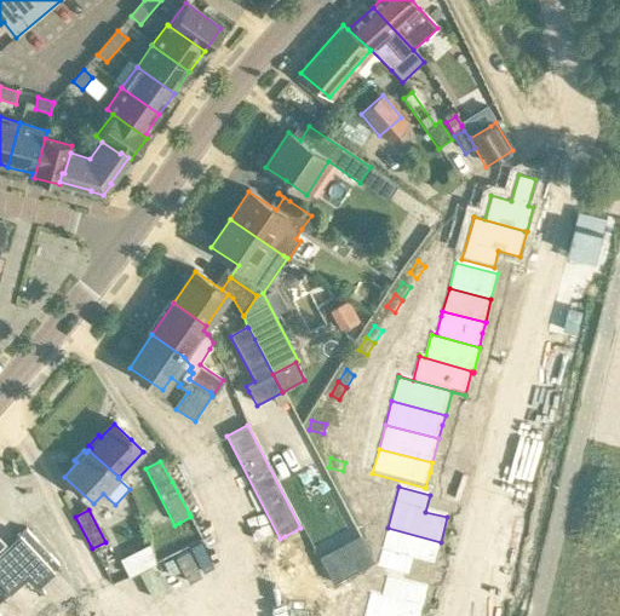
[(388,528),(377,569),(408,577),(413,562),(434,568),(441,542),(388,528)]
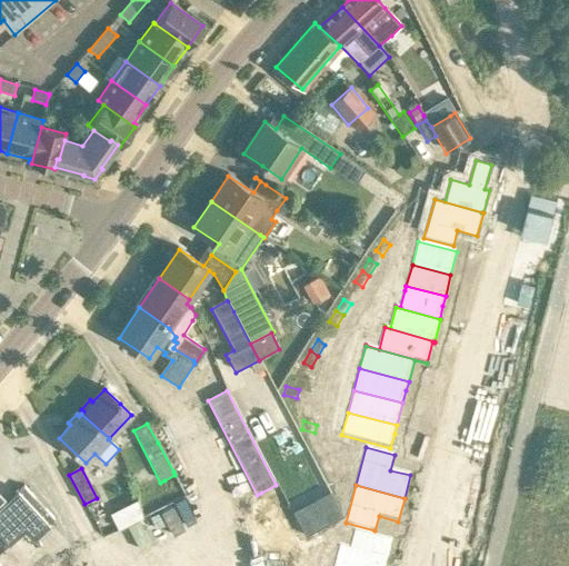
[(281,498),(275,486),(267,490),(272,502),(281,498)]
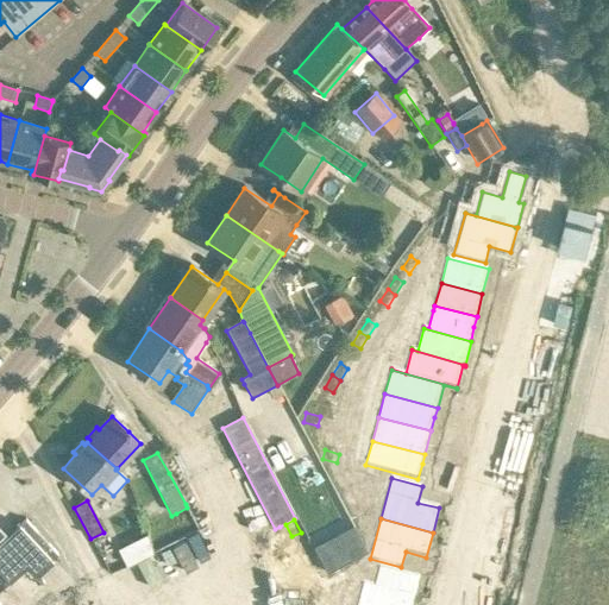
[(2,541),(0,542),(0,604),(0,591),(10,583),(24,571),(26,568),(36,579),(54,562),(52,561),(58,556),(26,521),(20,527),(19,525),(2,541)]
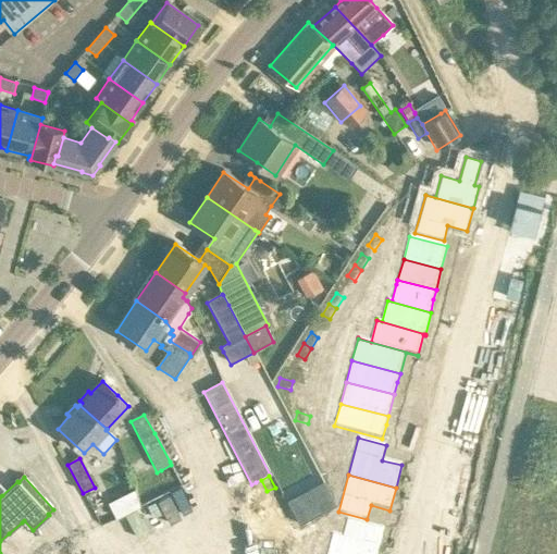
[(267,491),(261,480),(254,484),(259,495),(267,491)]
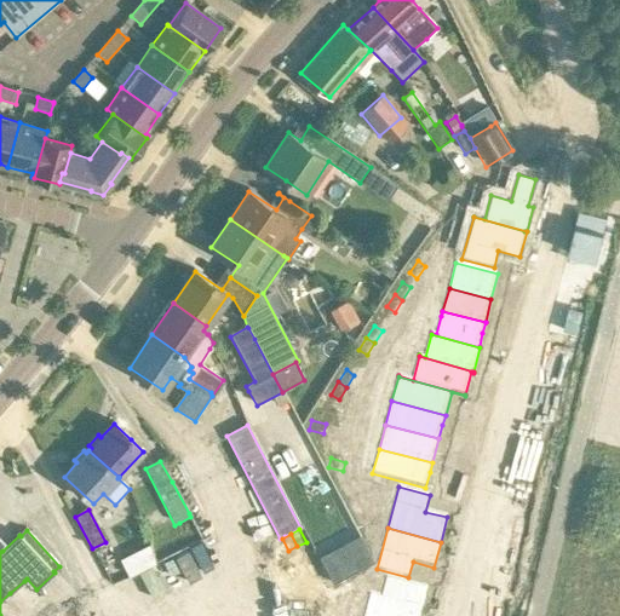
[(332,581),(374,564),(362,536),(320,553),(332,581)]
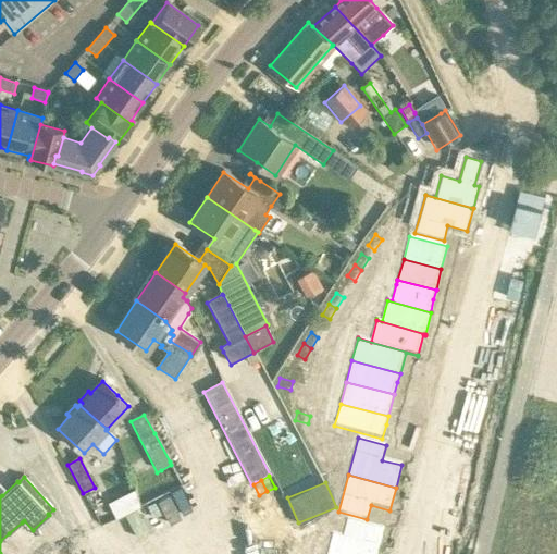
[(247,488),(246,488),(251,500),(259,495),(254,484),(247,488)]
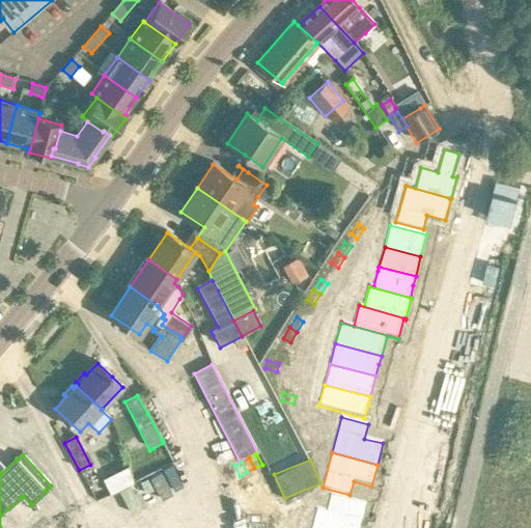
[(240,476),(234,465),(227,469),(232,480),(240,476)]
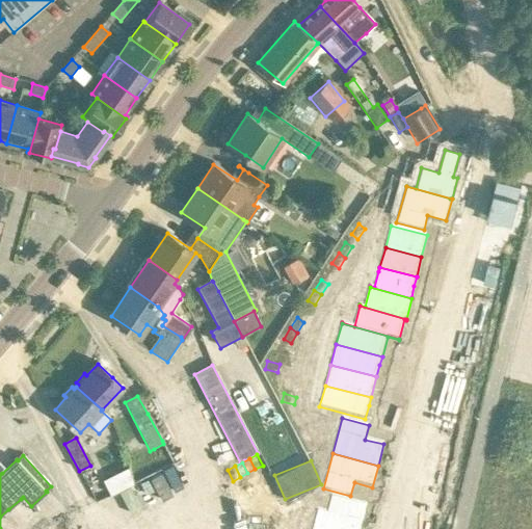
[(233,481),(228,470),(220,474),(225,484),(233,481)]
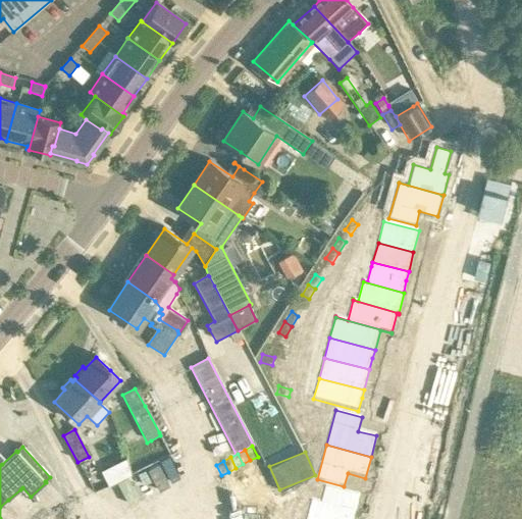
[(265,472),(262,465),(260,461),(253,465),(258,476),(265,472)]
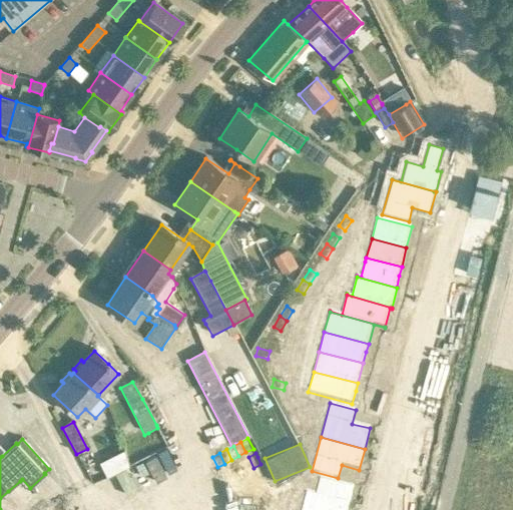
[(253,468),(248,457),(241,461),(246,471),(253,468)]
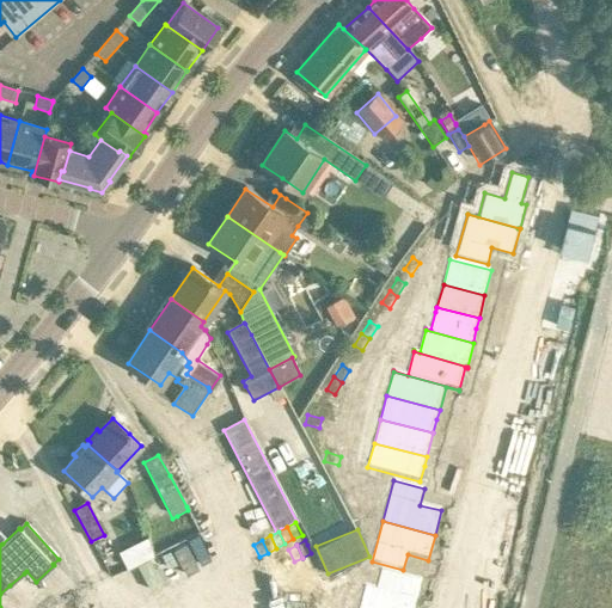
[(294,562),(288,550),(280,553),(286,566),(294,562)]
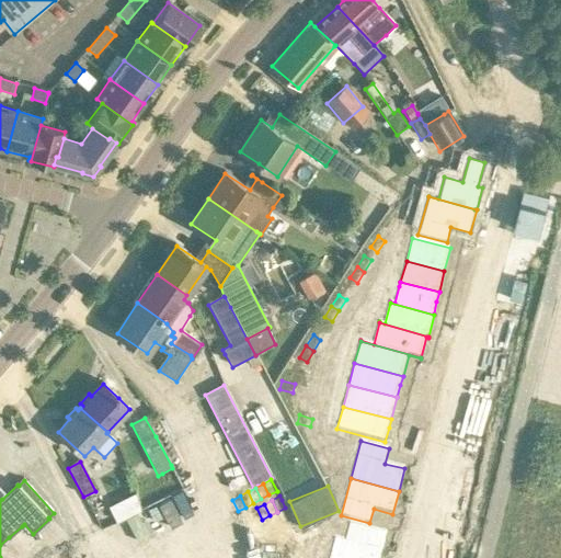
[(262,520),(256,508),(249,512),(254,524),(262,520)]
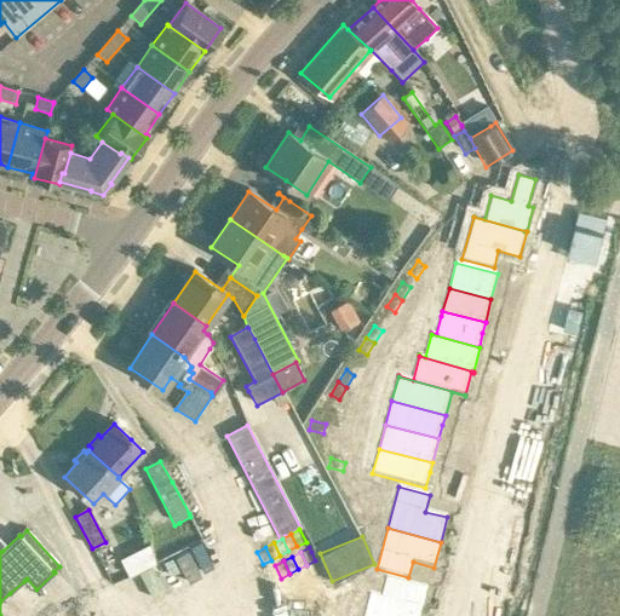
[(316,560),(306,565),(314,577),(322,573),(316,560)]
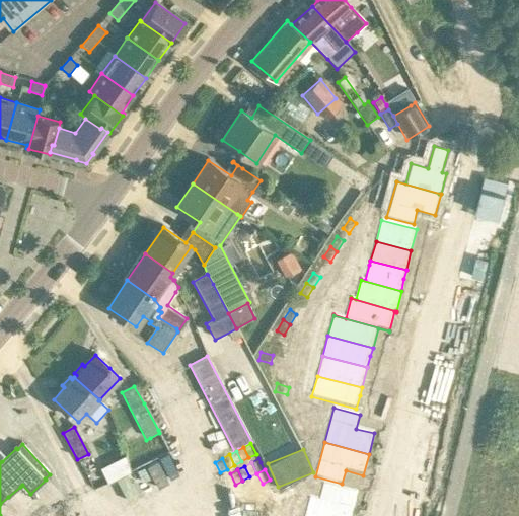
[(235,485),(230,473),(223,477),(228,489),(235,485)]
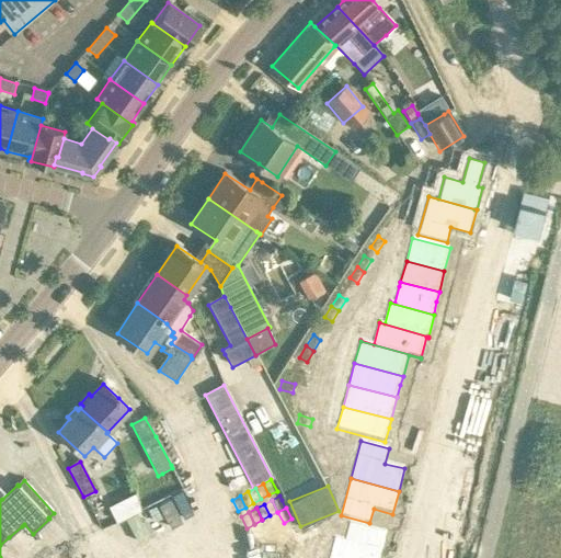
[(284,523),(277,512),(270,515),(276,527),(284,523)]
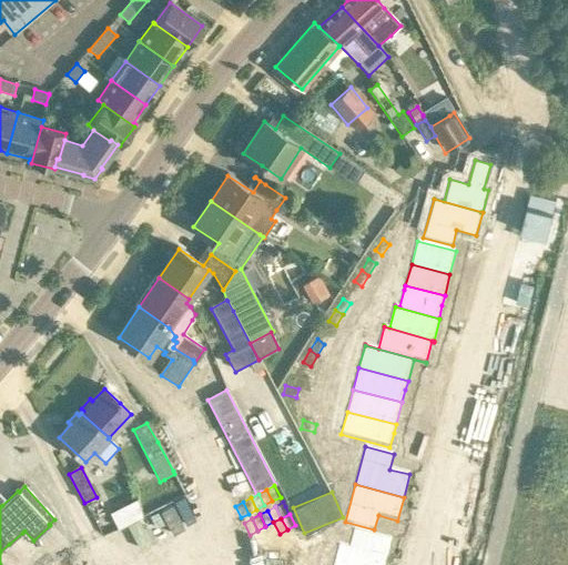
[(280,534),(273,522),(265,526),(272,537),(280,534)]
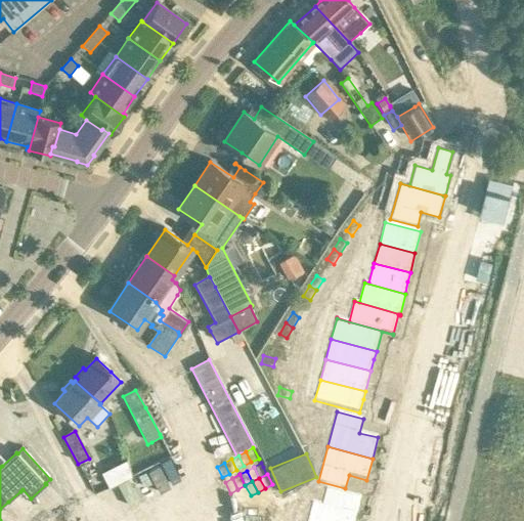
[(251,495),(245,485),(237,489),(244,500),(251,495)]
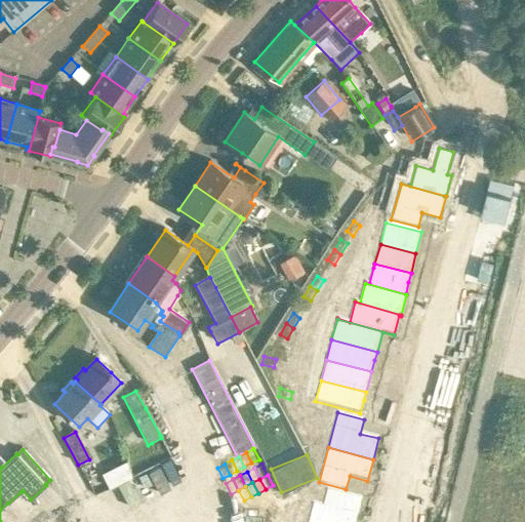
[(313,504),(358,516),(362,499),(327,489),(322,506),(313,504)]
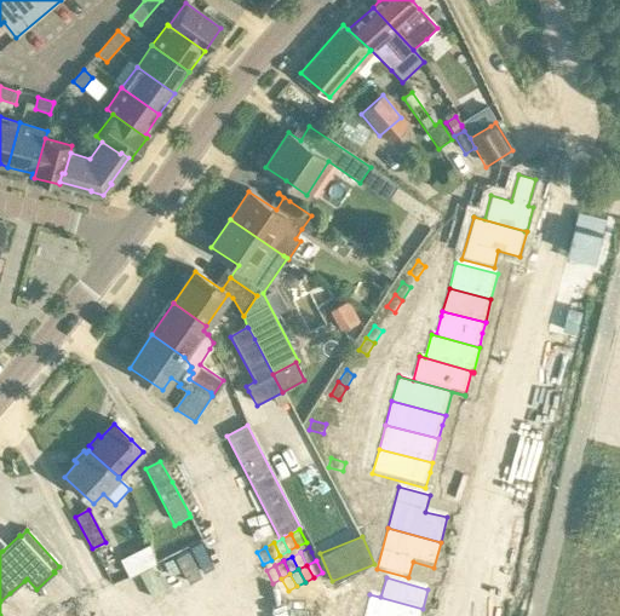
[(288,591),(281,579),(273,583),(280,596),(288,591)]
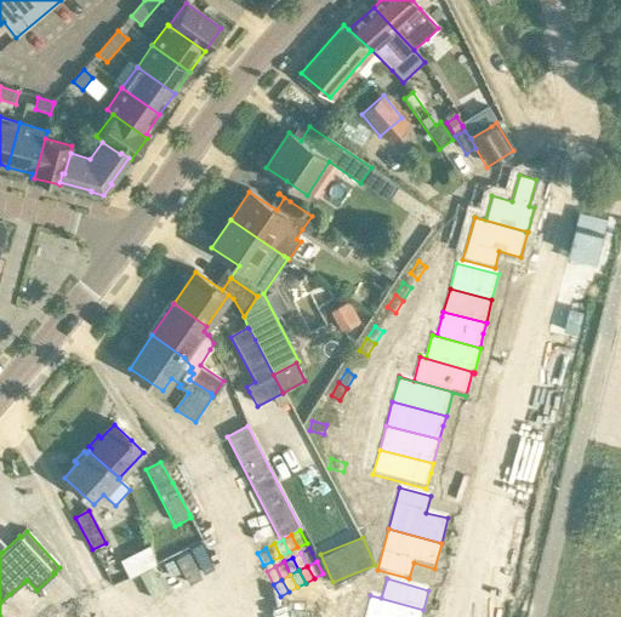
[(332,592),(325,580),(317,583),(324,596),(332,592)]
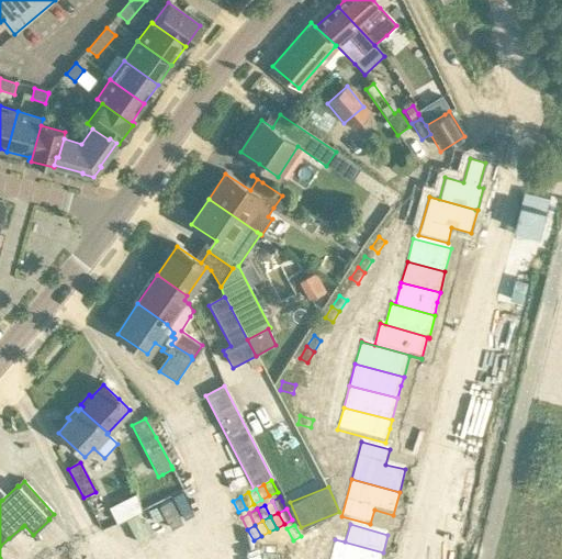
[(293,540),(287,528),(279,533),(285,545),(293,540)]
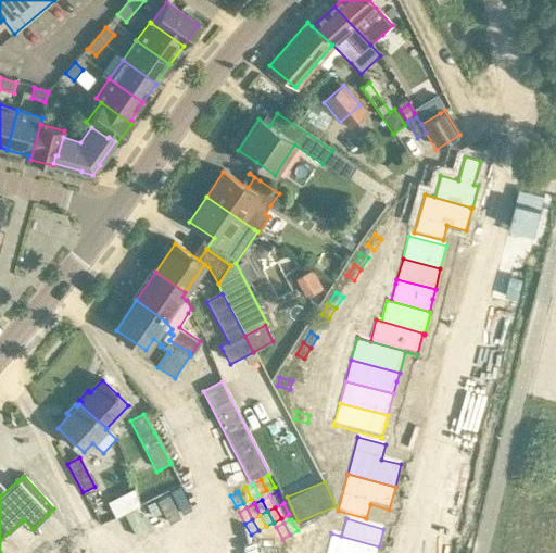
[(313,523),(301,529),(305,537),(317,530),(313,523)]
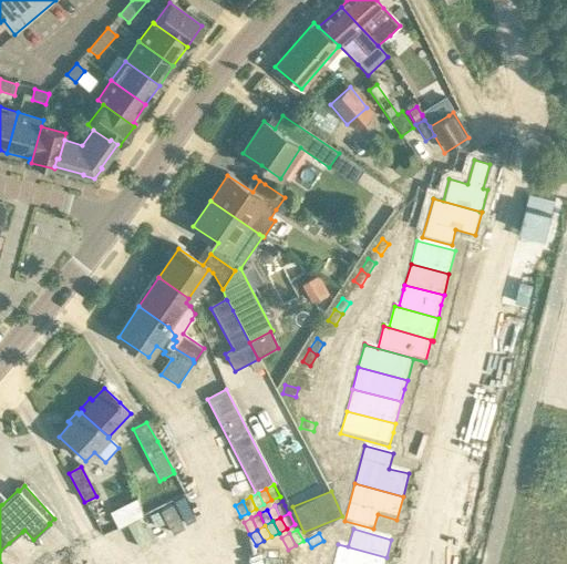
[(288,550),(281,537),(274,542),(280,554),(284,552),(288,550)]
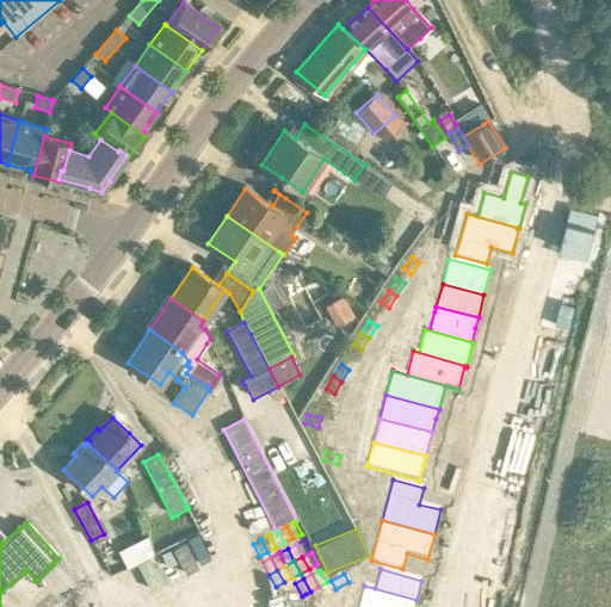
[(331,581),(319,588),(323,596),(335,589),(331,581)]
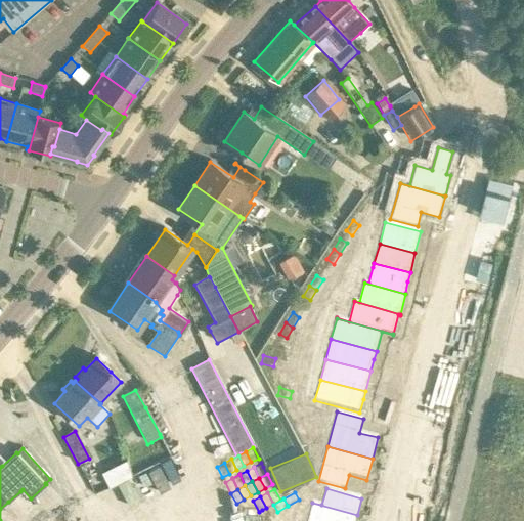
[(259,512),(253,501),(246,505),(252,516),(259,512)]
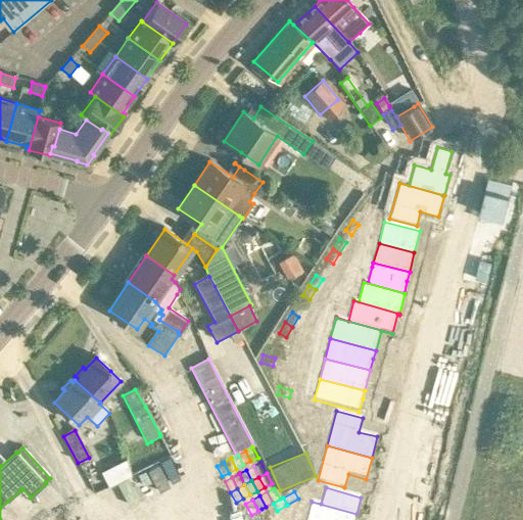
[(312,502),(307,519),(354,519),(357,514),(312,502)]
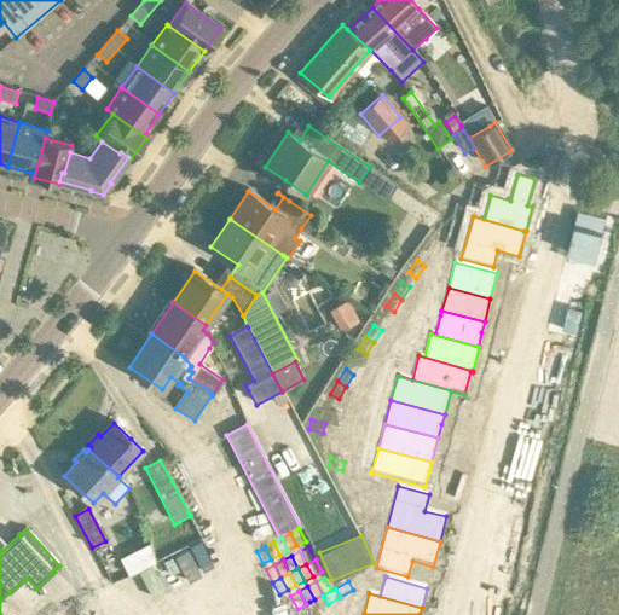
[(298,609),(290,596),(282,601),(289,613),(298,609)]
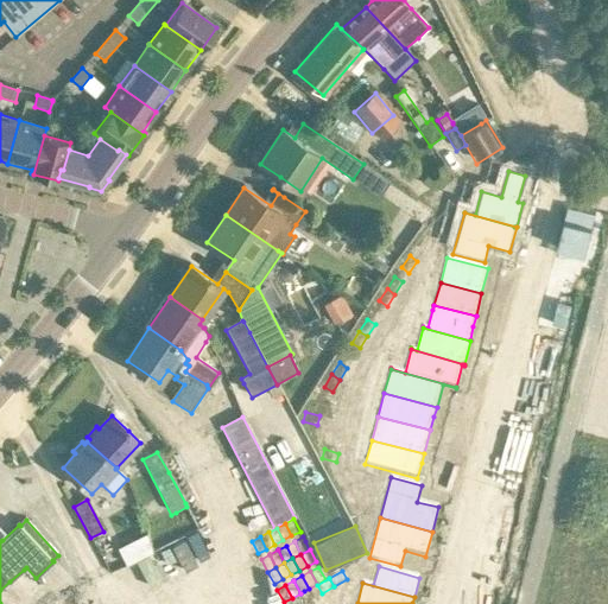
[(309,599),(304,591),(301,593),(292,598),(295,603),(302,603),(309,599)]
